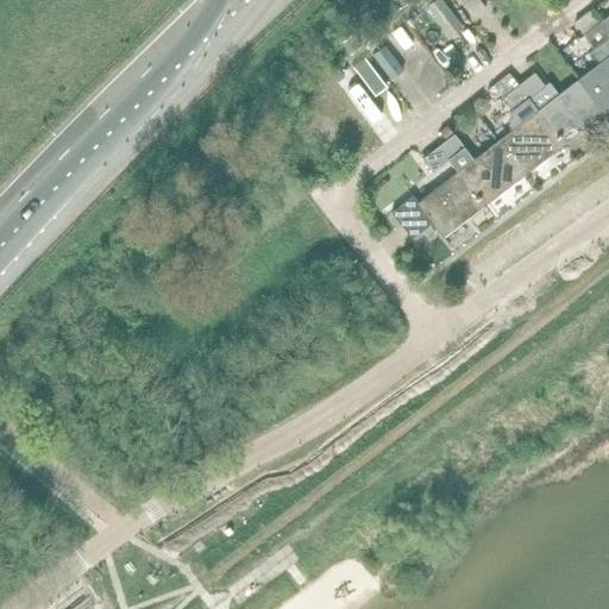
[(412,0),(394,0),(393,1),(400,10),(412,0)]
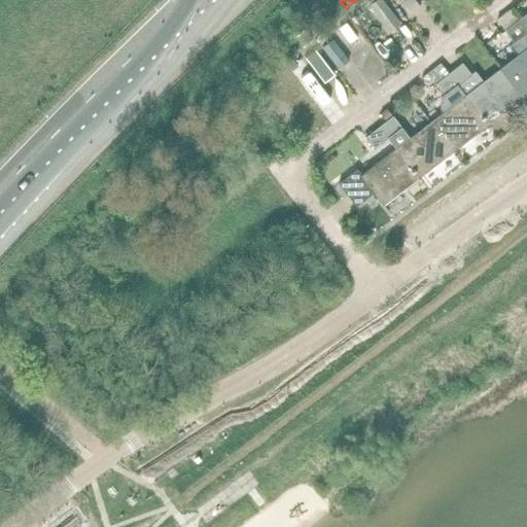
[(376,0),(370,5),(391,33),(402,25),(383,0),(376,0)]
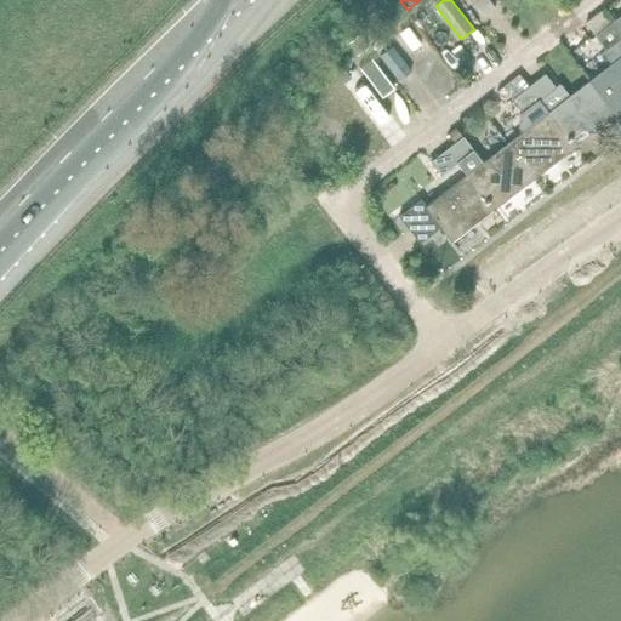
[(489,0),(469,0),(485,18),(497,9),(489,0)]
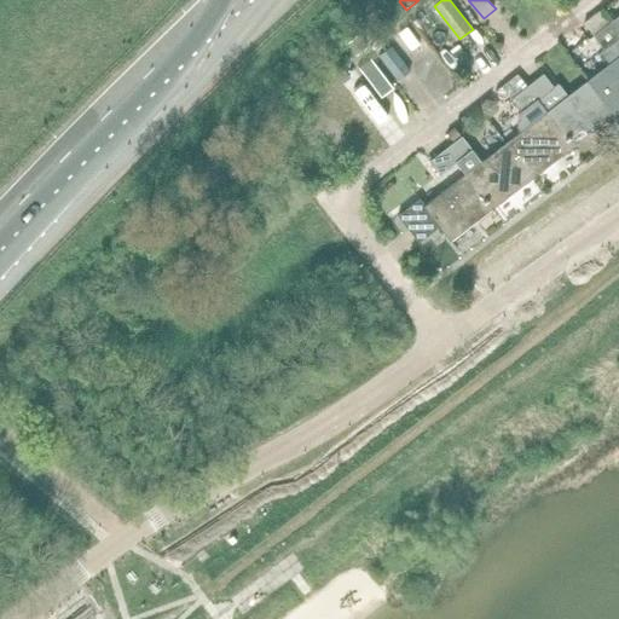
[(615,115),(618,111),(618,34),(611,23),(594,36),(605,50),(601,52),(609,63),(588,80),(615,115)]
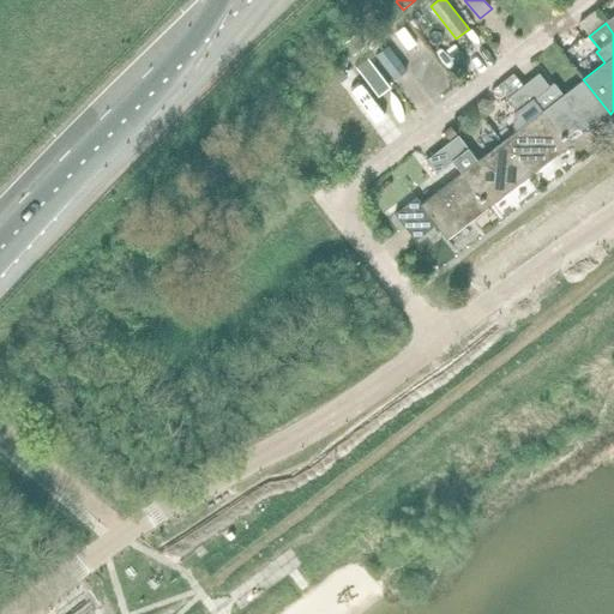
[(354,35),(344,42),(354,54),(363,48),(354,35)]
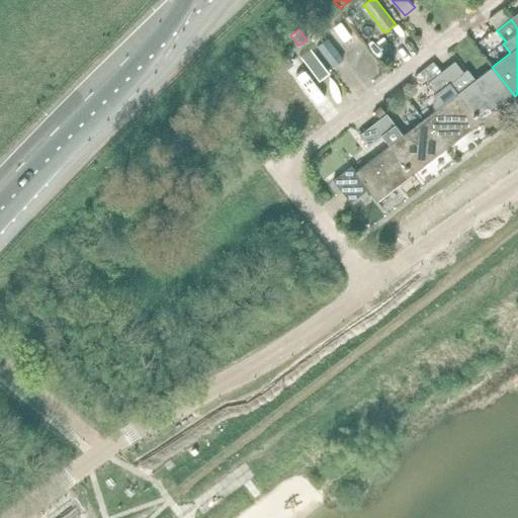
[(317,48),(334,68),(345,59),(329,38),(317,48)]
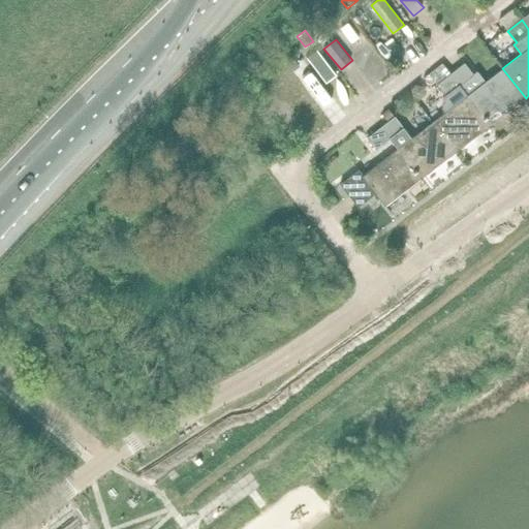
[(307,57),(328,83),(337,75),(316,50),(307,57)]
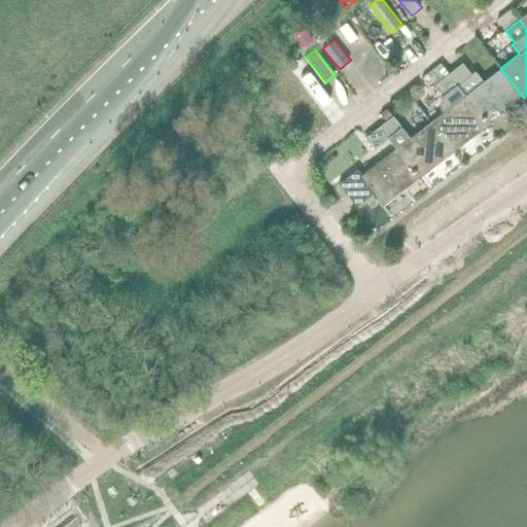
[(477,71),(471,75),(462,62),(449,73),(457,84),(466,95),(489,125),(524,98),(500,68),(484,80),(477,71)]
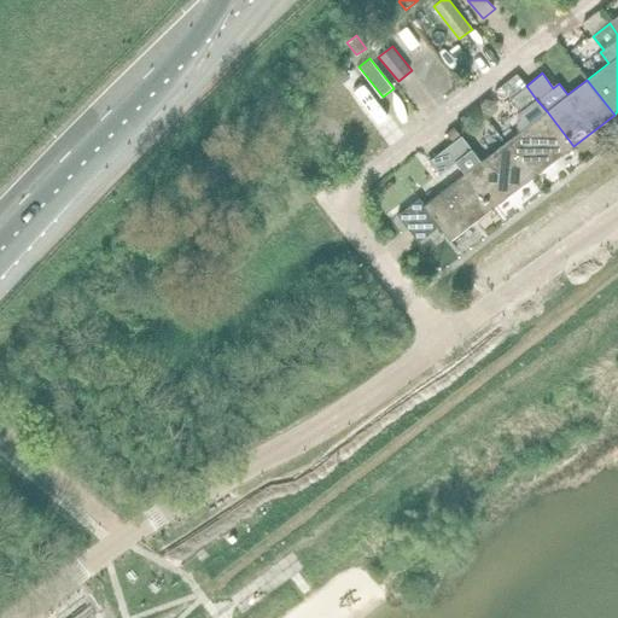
[(520,111),(536,99),(526,86),(511,98),(520,111)]
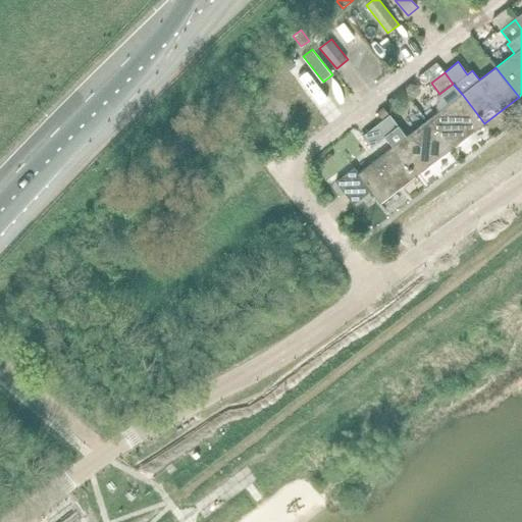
[(450,150),(484,123),(462,94),(453,84),(439,94),(435,97),(435,108),(437,111),(427,120),(450,150)]
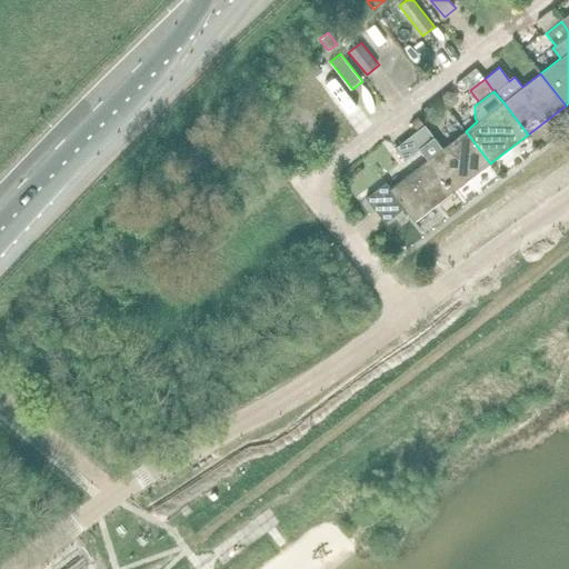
[(417,127),(423,121),(419,116),(412,121),(417,127)]
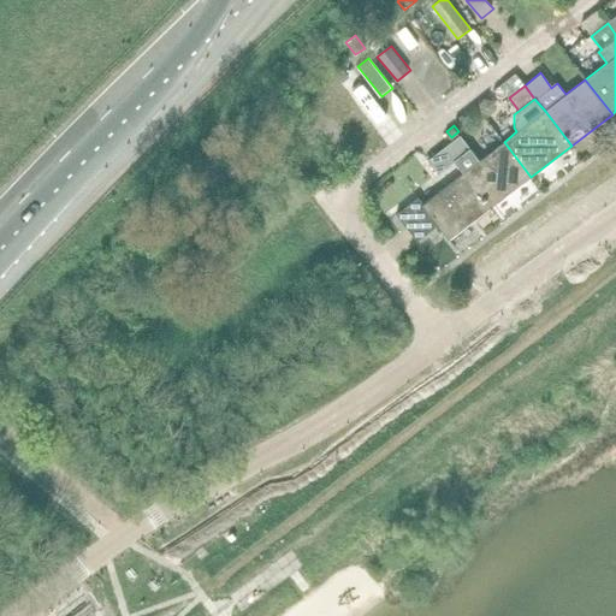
[(504,142),(479,161),(460,136),(444,148),(455,161),(463,173),(490,208),(531,177),(504,142)]
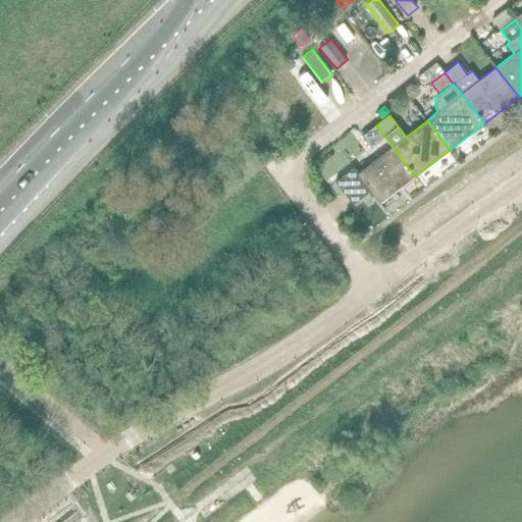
[(371,148),(385,137),(376,125),(362,136),(371,148)]
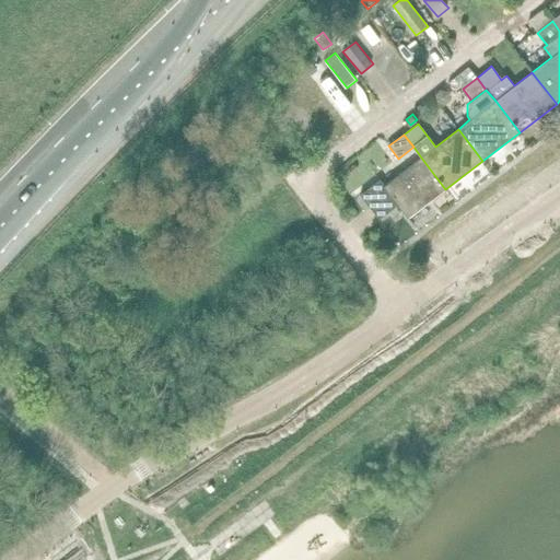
[(408,218),(445,189),(421,158),(384,185),(380,179),(359,196),(378,220),(398,206),(408,218)]
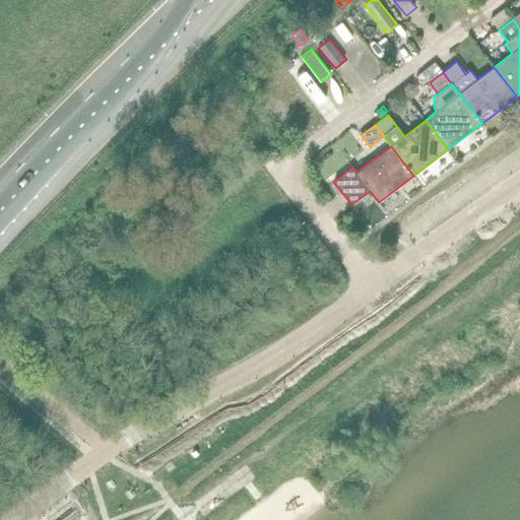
All buildings are outlined.
